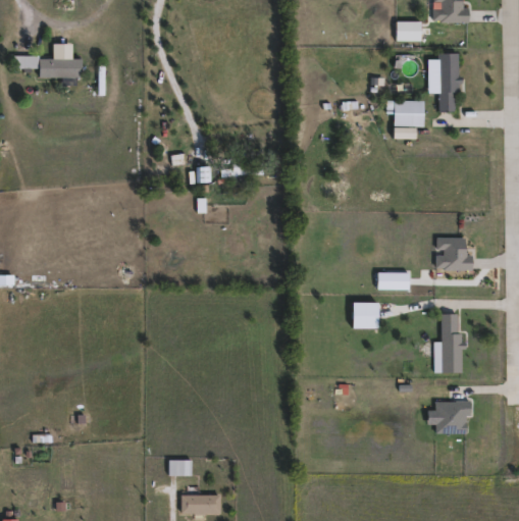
[(470,7),(470,21),(432,22),(432,0),(463,0),(463,7),(470,7)]
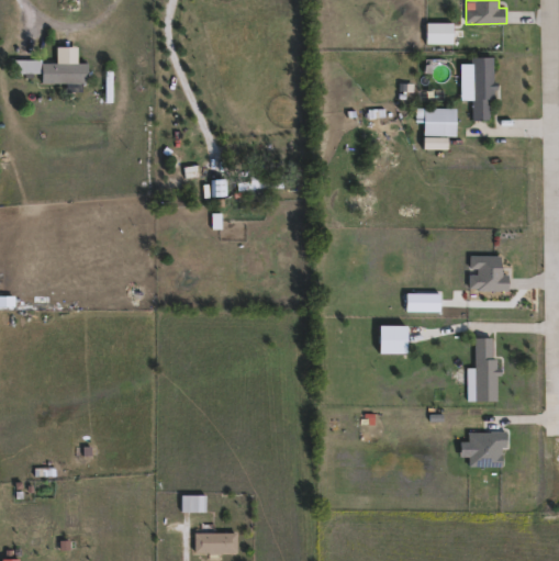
[(495,57),(495,120),(474,120),(474,57),(495,57)]
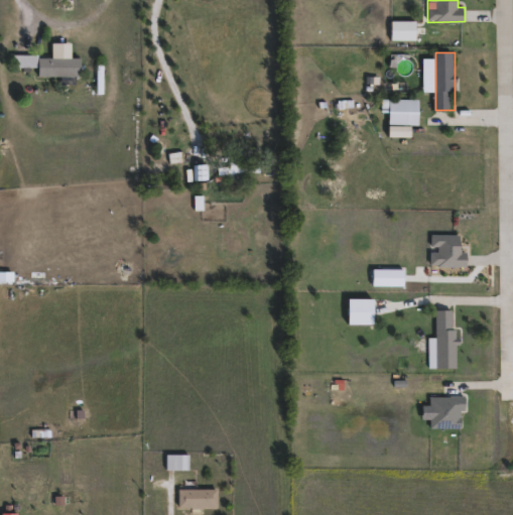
[(38,77),(38,68),(15,68),(15,56),(84,56),(84,77),(38,77)]
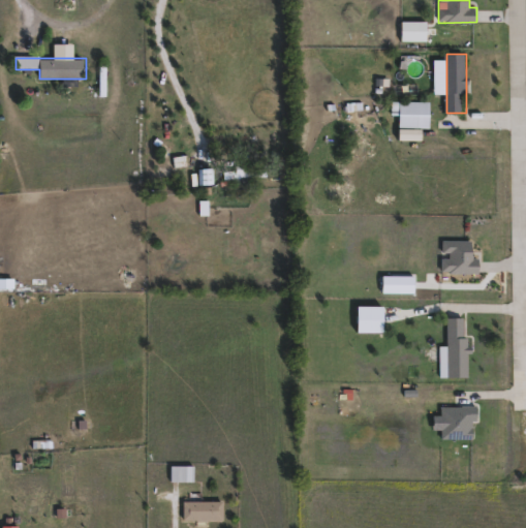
[(111,95),(101,95),(101,65),(112,65),(111,95)]
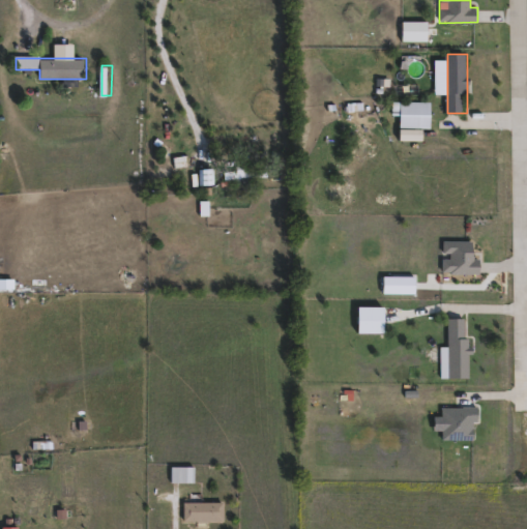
[(232,163),(268,163),(268,179),(232,179),(232,163)]
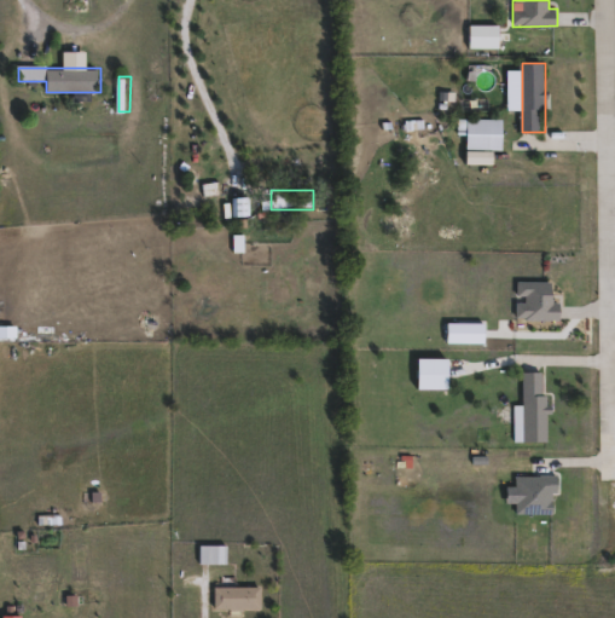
[(518,321),(518,283),(558,283),(558,321),(518,321)]
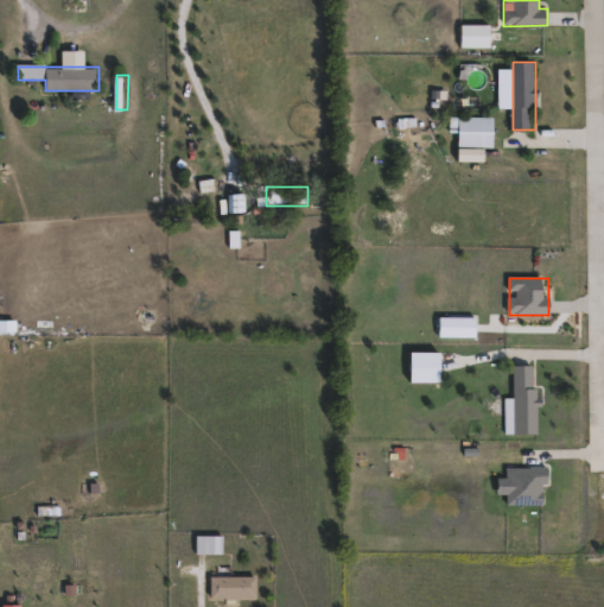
[(408,381),(408,352),(440,352),(440,381),(408,381)]
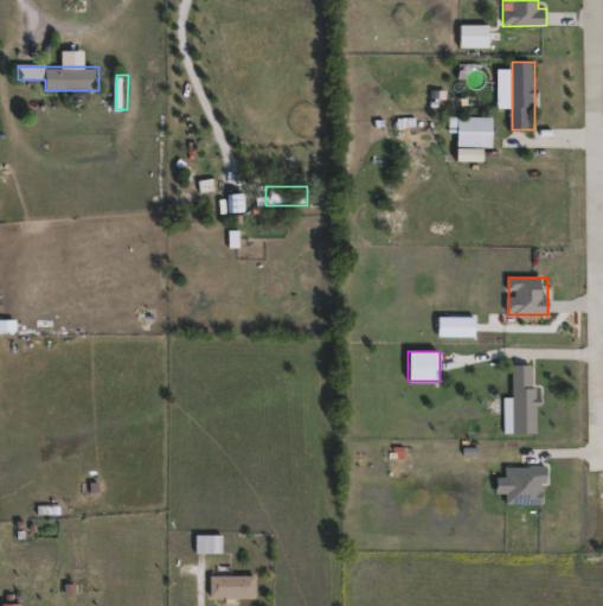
[(538,365),(538,433),(513,433),(514,365),(538,365)]
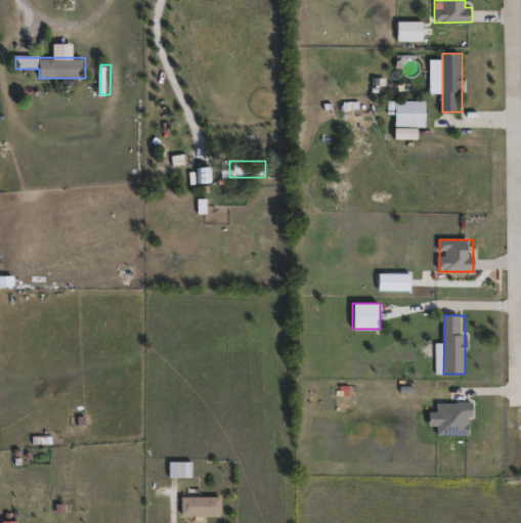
[(439,435),(439,402),(470,402),(470,435),(439,435)]
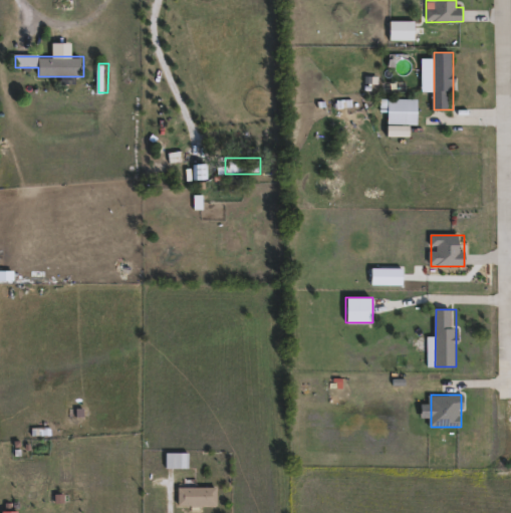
[(167,468),(167,453),(192,453),(192,468),(167,468)]
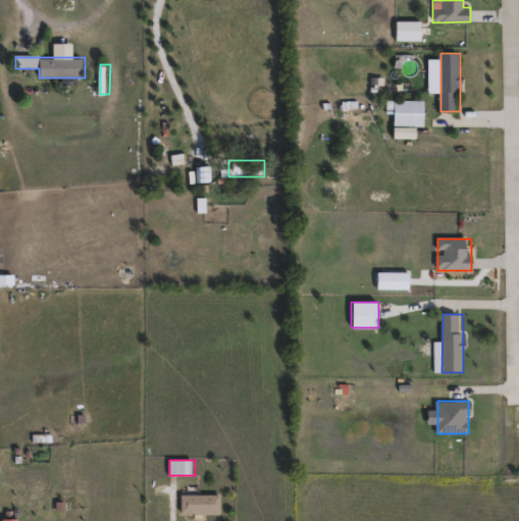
[(180,514),(180,496),(222,496),(222,514),(180,514)]
